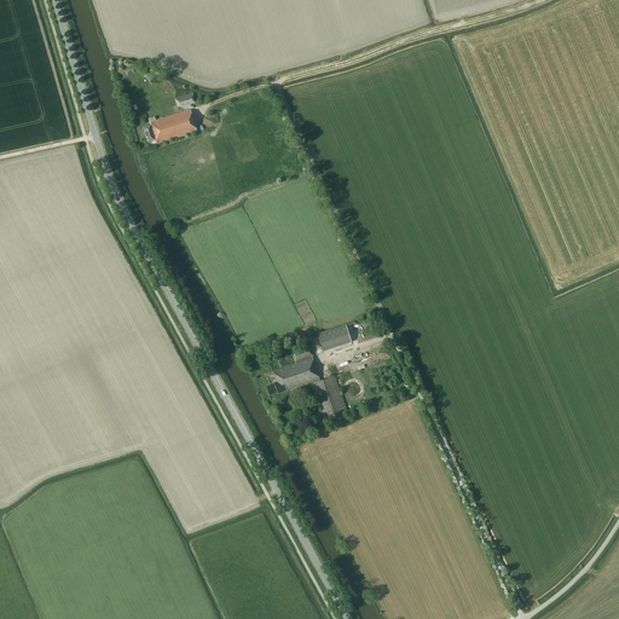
[(175,98),(178,109),(196,104),(192,93),(175,98)]
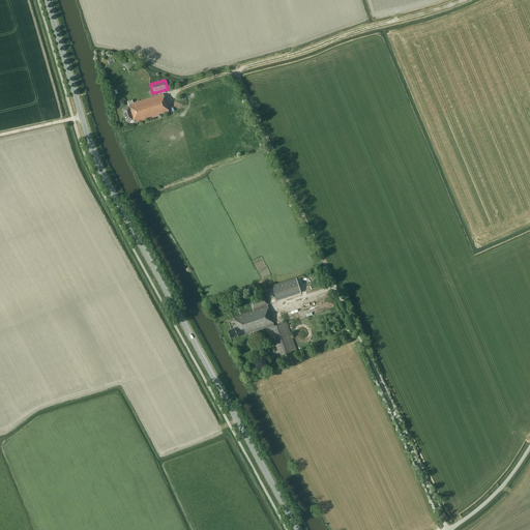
[(134,120),(135,123),(168,113),(163,94),(134,104),(128,105),(128,108),(122,109),(126,122),(134,120)]
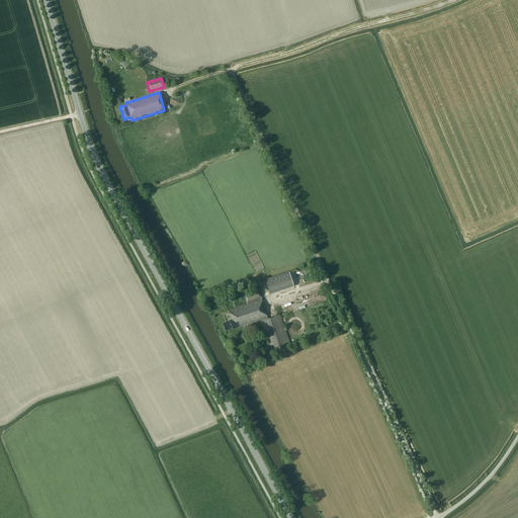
[(262,264),(256,252),(248,256),(254,267),(256,266),(255,264),(257,263),(258,266),(262,264)]
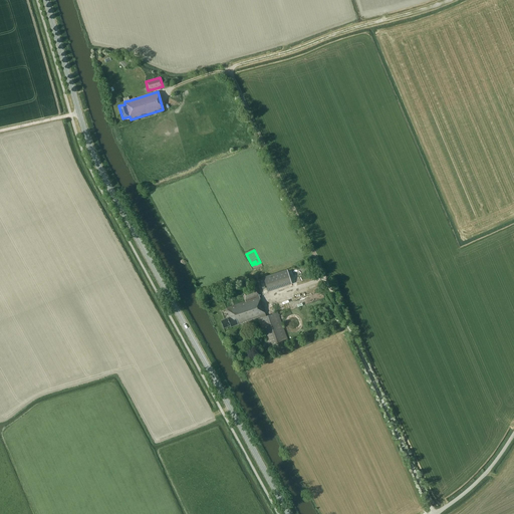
[(263,277),(268,292),(292,284),(287,269),(263,277)]
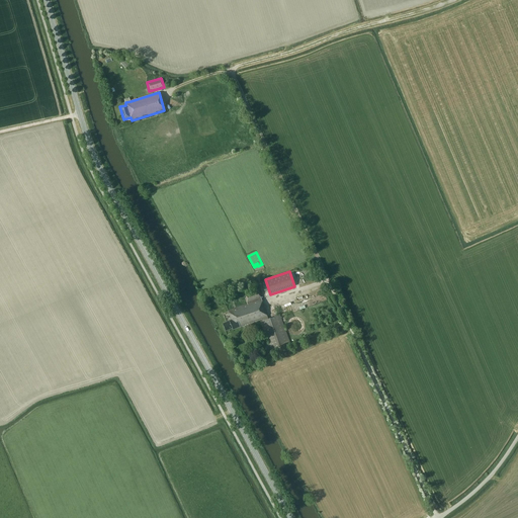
[(262,320),(267,318),(258,289),(244,294),(247,305),(228,311),(231,320),(223,324),(226,331),(232,328),(233,330),(240,327),(241,328),(262,320)]
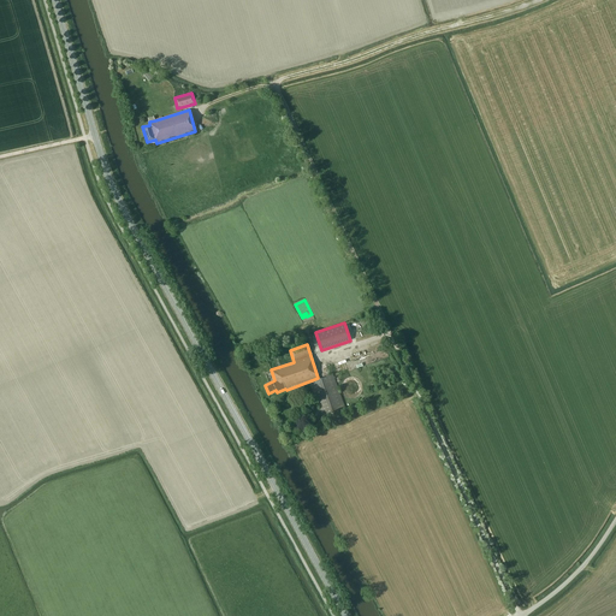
[(318,378),(312,380),(312,381),(309,383),(321,416),(344,408),(332,375),(319,380),(318,378)]
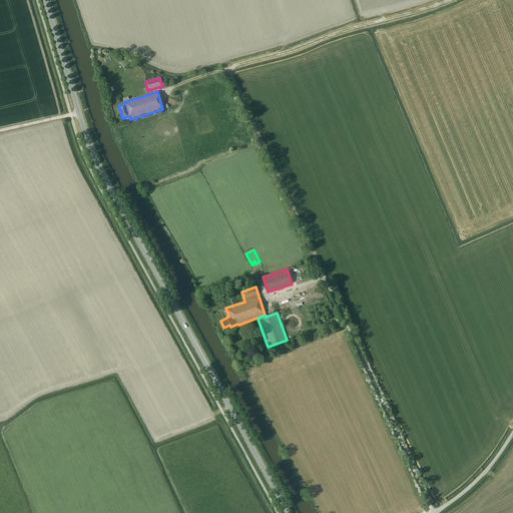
All buildings are outlined.
